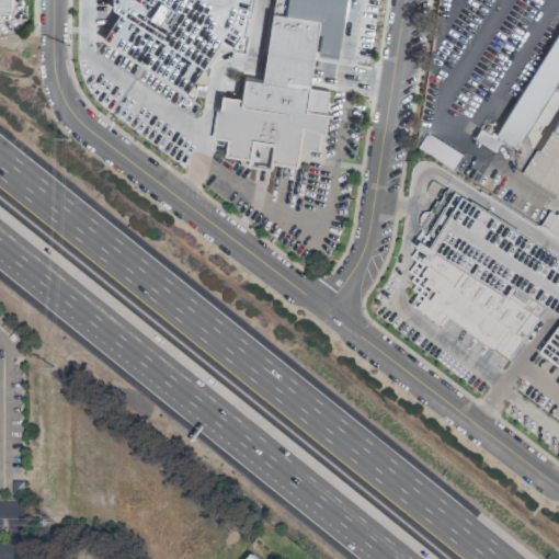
[(10,0),(0,0),(0,13),(11,13),(10,0)]
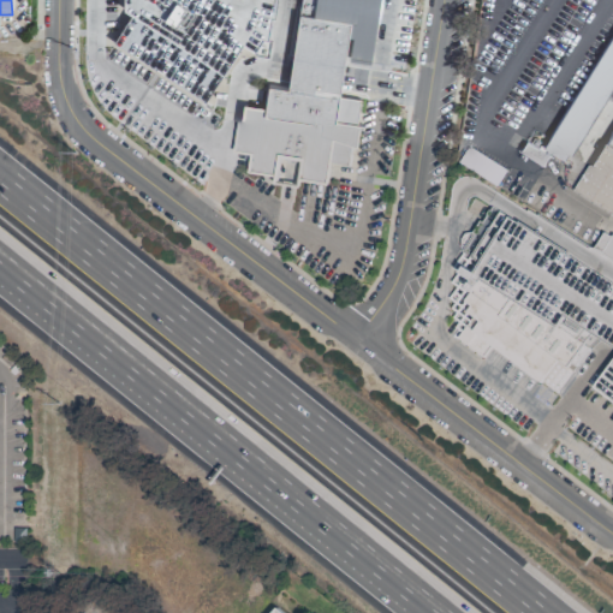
[(267,42),(273,0),(123,0),(123,7),(131,13),(113,41),(204,101),(222,72),(243,42),(257,52),(256,57),(268,59),(273,43),(267,42)]
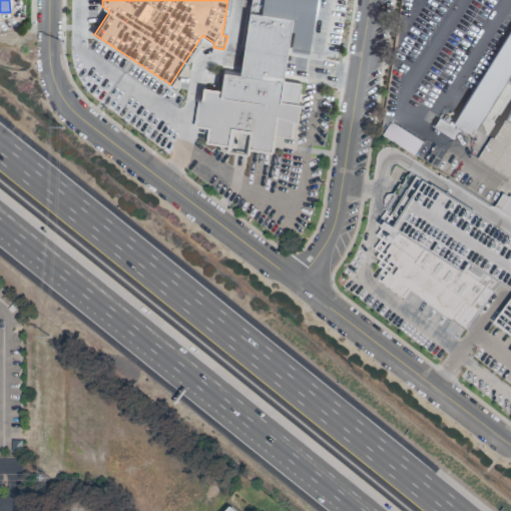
[(317,0),(251,0),(243,72),(224,70),(222,90),(203,88),(198,130),(211,131),(209,149),(276,156),(278,138),(297,140),(304,83),(285,81),(289,54),(311,57),(317,0)]
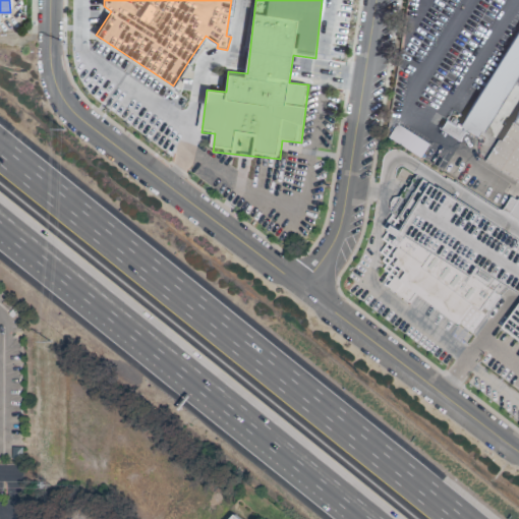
[(518,30),(461,127),(481,139),(518,75),(518,30)]
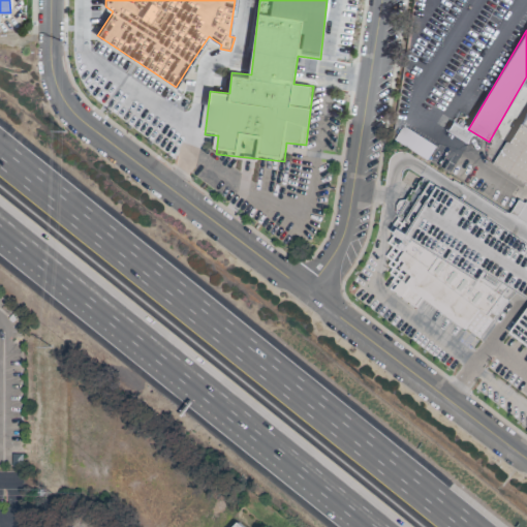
[(526,115),(498,168),(526,184),(526,115)]
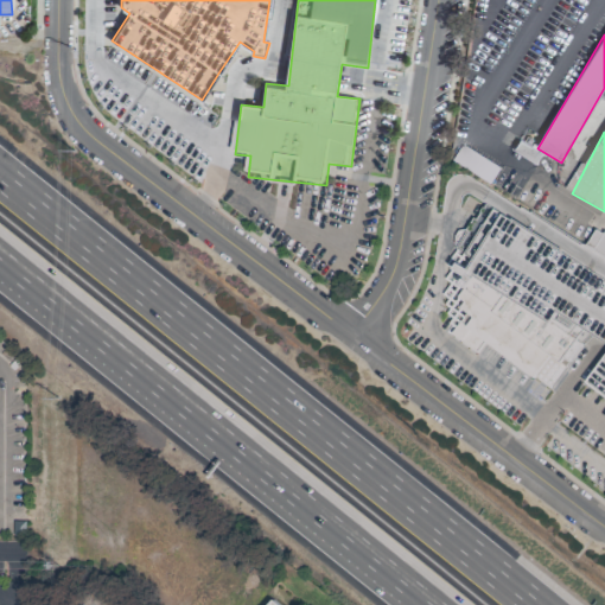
[(451,337),(482,354),(483,350),(558,388),(583,338),(583,331),(604,342),(604,358),(587,389),(604,399),(604,236),(600,235),(596,235),(588,248),(565,236),(560,246),(484,208),(471,234),(453,234),(453,286),(452,285),(451,287),(451,337)]
